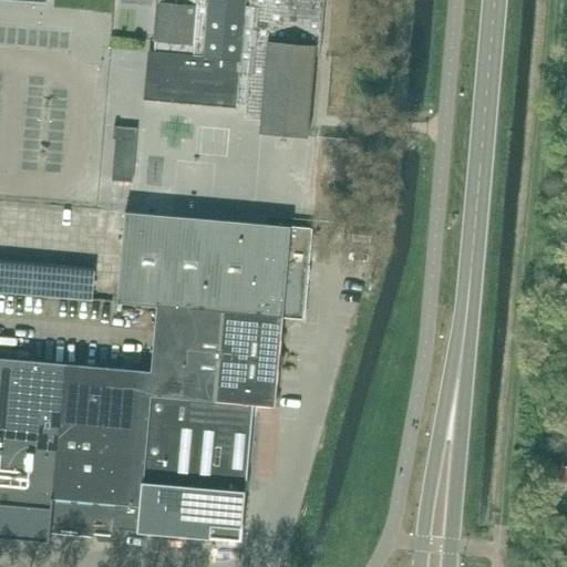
[(156,0),(153,41),(155,42),(154,63),(147,62),(143,101),(237,109),(237,104),(238,104),(245,104),(244,120),(261,121),(260,133),(308,137),(308,135),(307,135),(315,55),(320,57),(325,1),(326,1),(325,0),(156,0)]
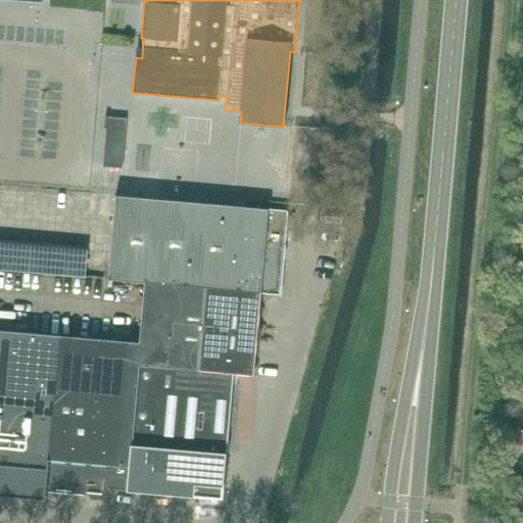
[(123,169),(127,119),(109,116),(109,119),(117,120),(116,130),(106,129),(103,168),(123,169)]
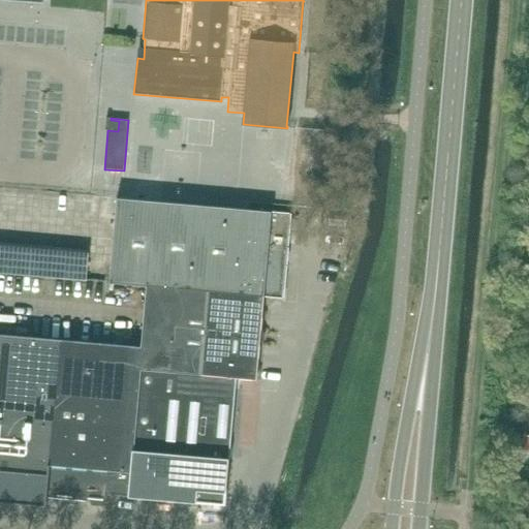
[(111,120),(111,118),(106,118),(105,130),(107,130),(118,131),(119,121),(111,120)]
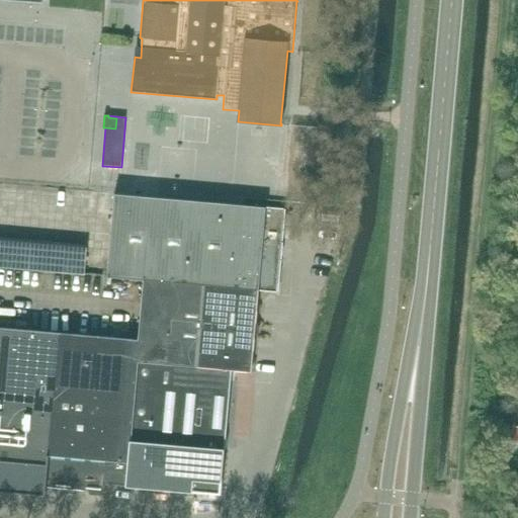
[(283,208),(244,205),(114,193),(107,276),(144,279),(258,289),(276,291),(279,256),(282,255),(283,248),(280,246),(283,208)]
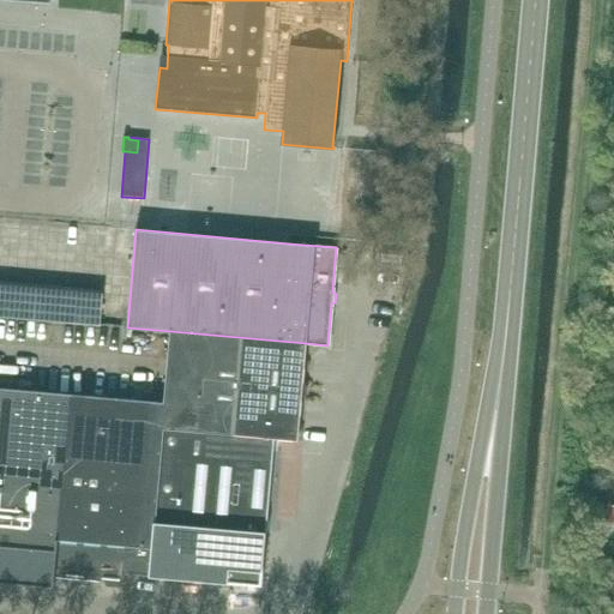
[(298,440),(306,343),(170,331),(164,403),(162,427),(274,439),(298,440)]
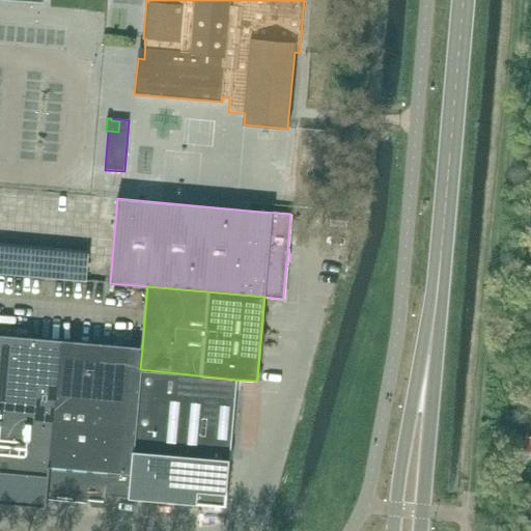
[(48,478),(60,341),(0,336),(0,503),(2,504),(4,507),(14,507),(17,505),(46,508),(47,499),(46,499),(48,478)]
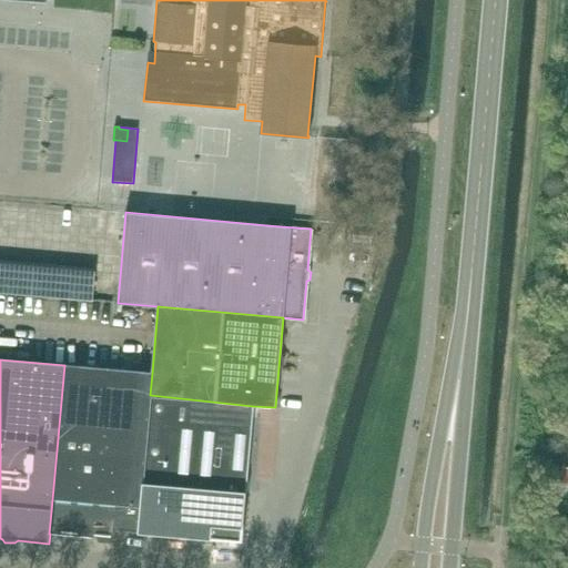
[(138,533),(150,395),(152,373),(64,365),(51,511),(49,534),(50,534),(97,538),(99,541),(109,543),(112,539),(113,539),(114,530),(138,533)]
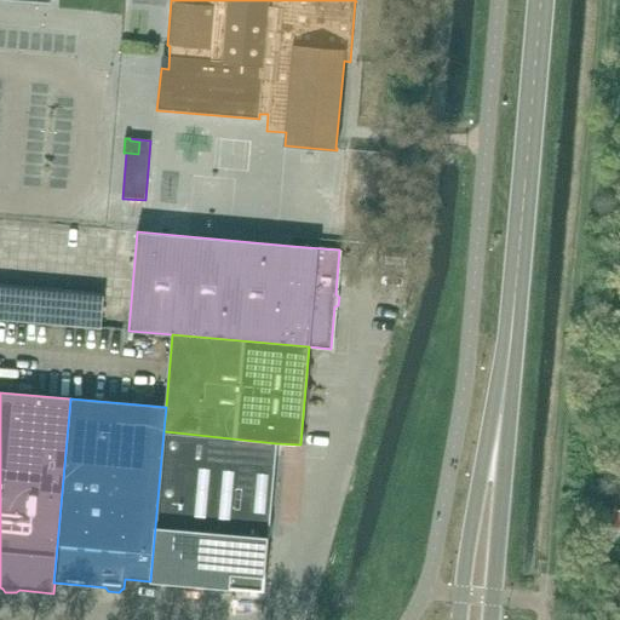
[(263,591),(276,443),(164,431),(150,581),(227,589),(229,591),(241,592),(244,590),(263,591)]
